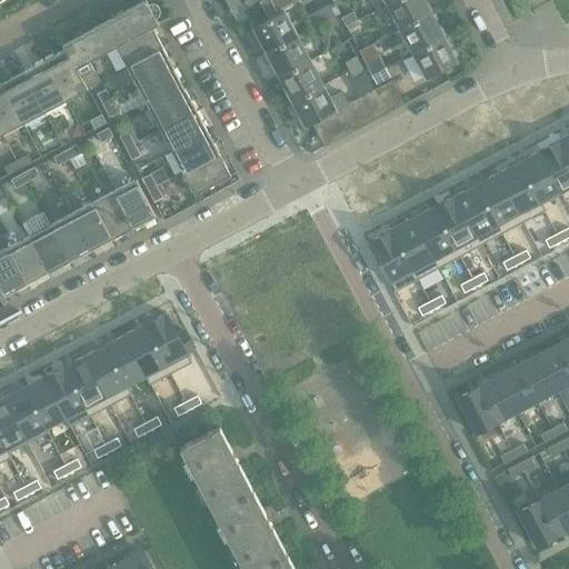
[(152,27),(159,23),(158,21),(158,22),(156,19),(159,17),(160,12),(159,8),(157,5),(152,3),(148,5),(147,0),(103,23),(116,46),(116,47),(152,27)]
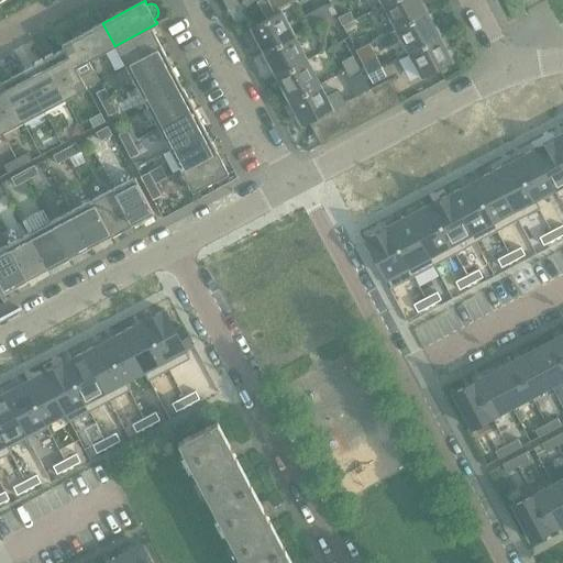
[(222,0),(236,25),(245,20),(234,0),(222,0)]
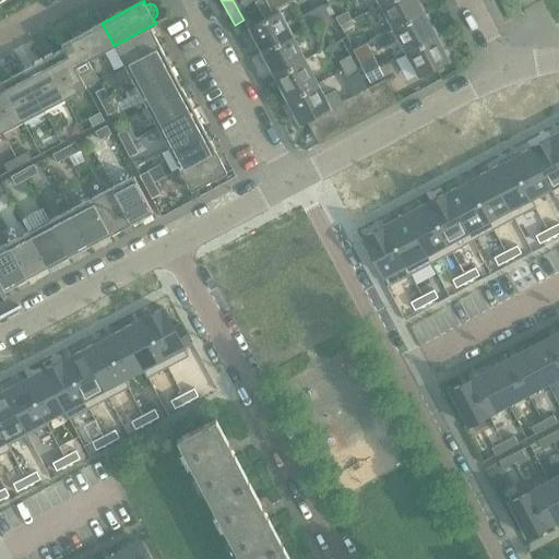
[(273,14),(264,0),(260,0),(254,3),(263,19),(273,14)]
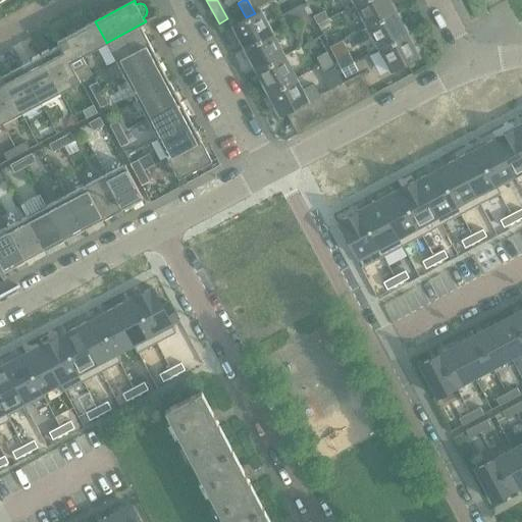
[(251,0),(255,9),(274,0),(251,0)]
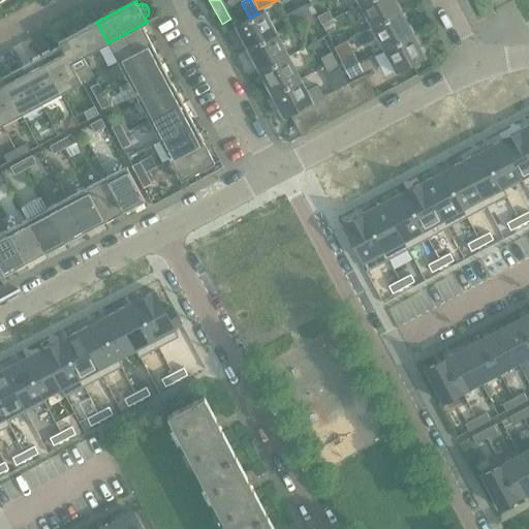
[(402,12),(395,0),(369,0),(360,5),(372,28),(402,12)]
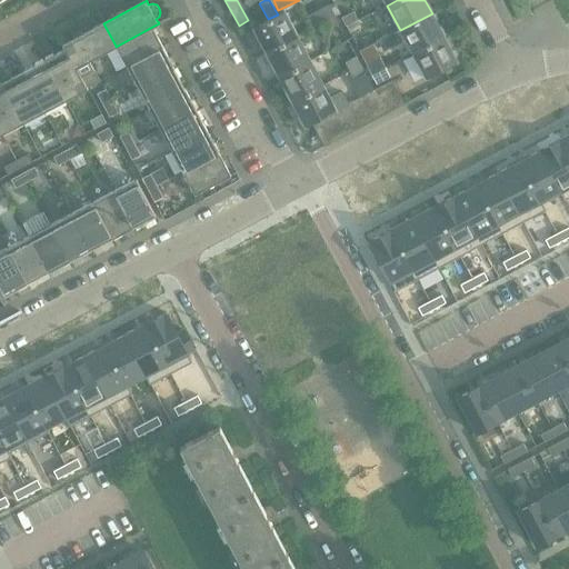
[(323,23),(339,15),(335,8),(320,16),(323,23)]
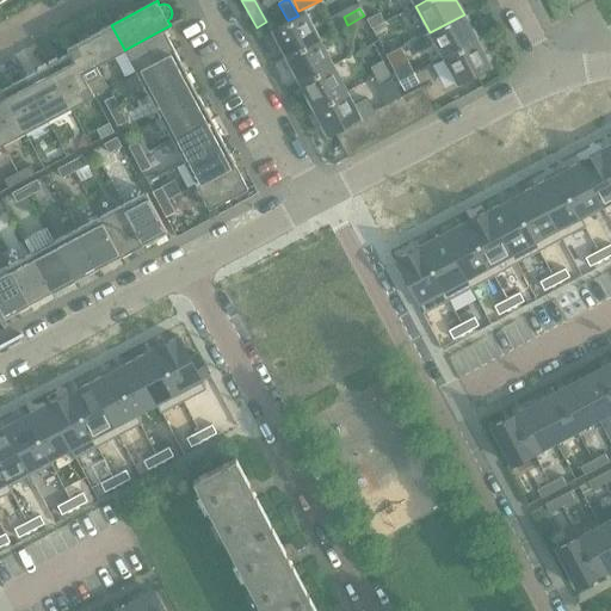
[(321,39),(307,13),(306,11),(298,16),(288,20),(271,30),(285,57),(321,39)]
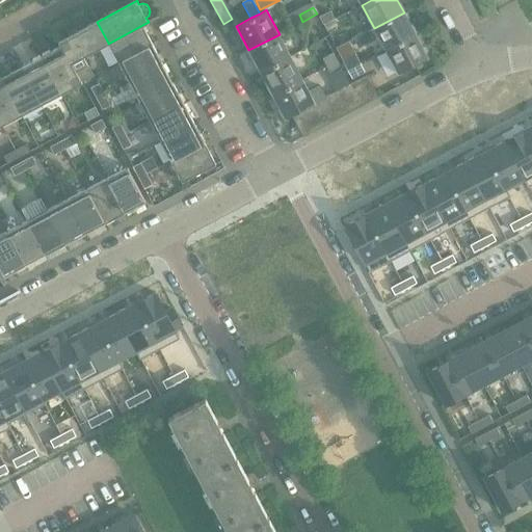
[(335,20),(330,11),(319,18),(320,20),(323,25),(335,20)]
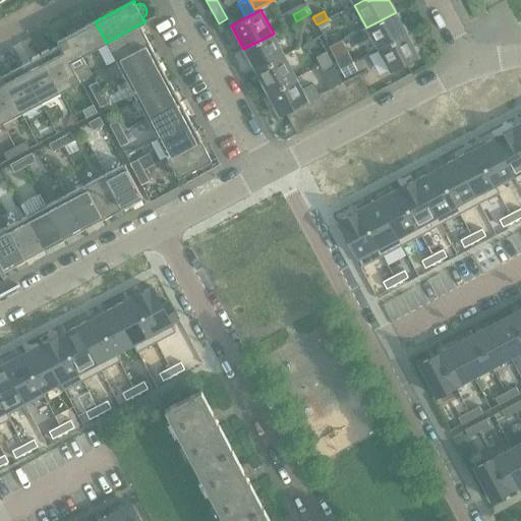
[(408,35),(396,12),(366,27),(379,50),(408,35)]
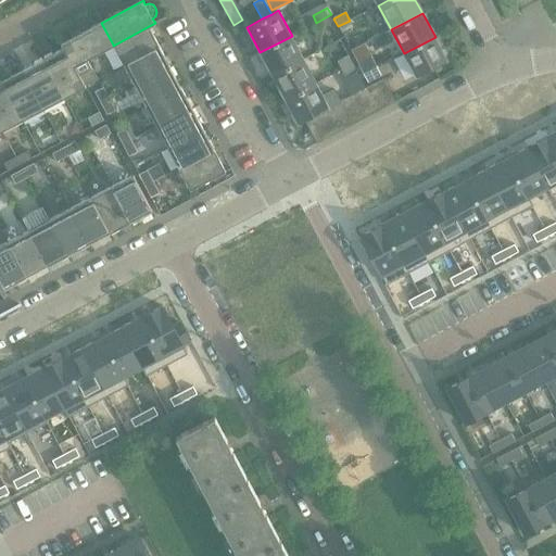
[(320,29),(335,21),(333,19),(331,14),(316,23),(320,29)]
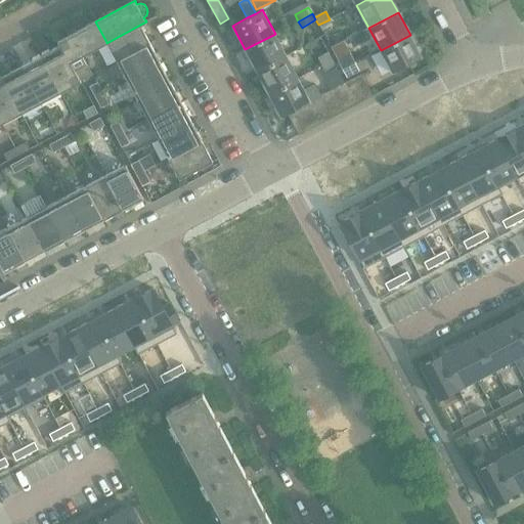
[(334,27),(330,19),(318,25),(322,32),(334,27)]
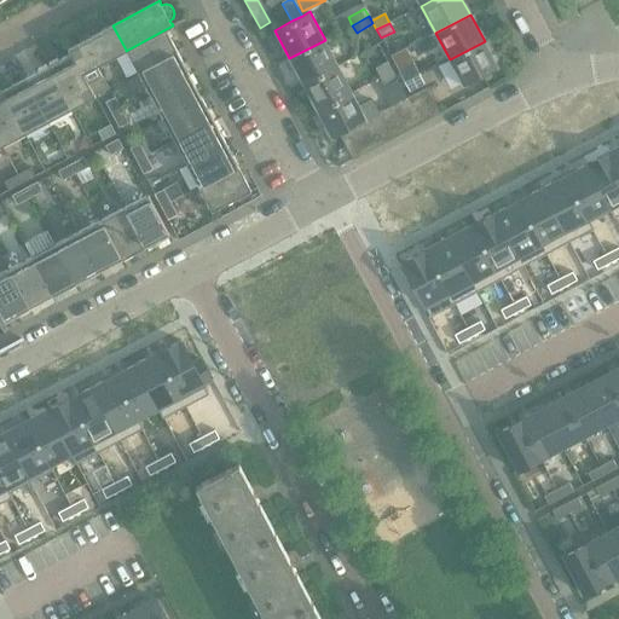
[(96,65),(126,50),(113,25),(68,48),(71,55),(87,85),(103,77),(96,65)]
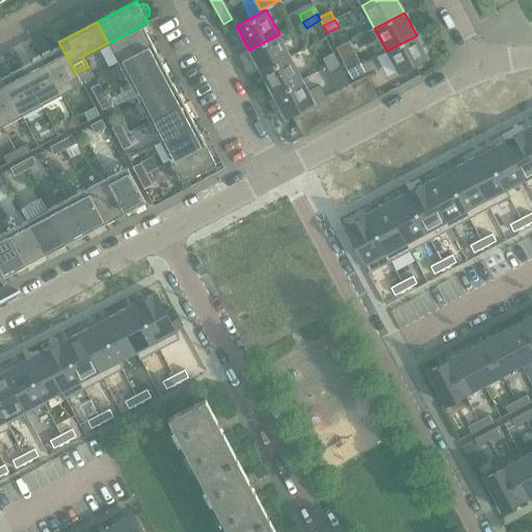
[(153,45),(147,33),(142,25),(108,44),(118,63),(153,45)]
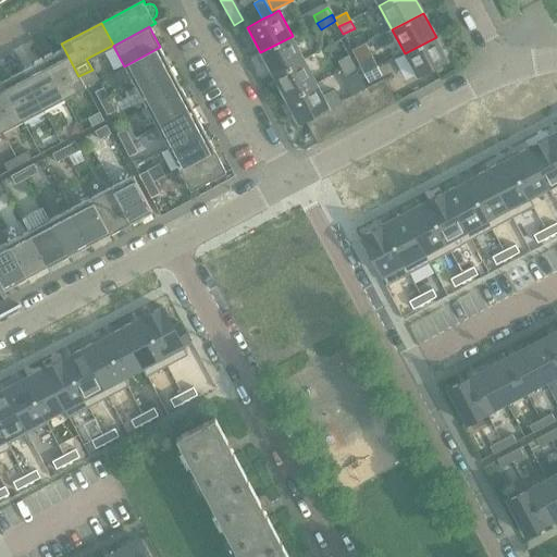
[(305,59),(293,36),(260,52),(273,76),(305,59)]
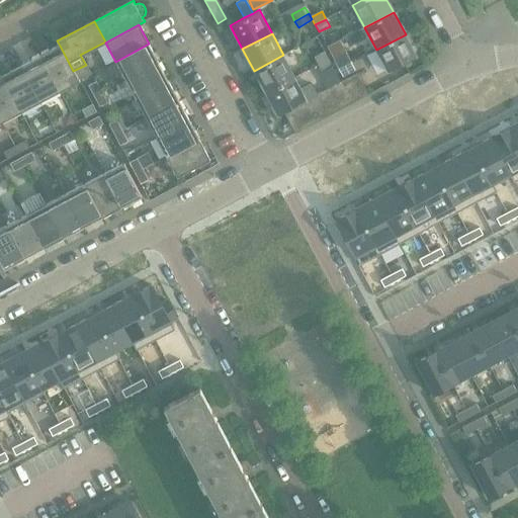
[(418,57),(406,34),(376,50),(389,72),(418,57)]
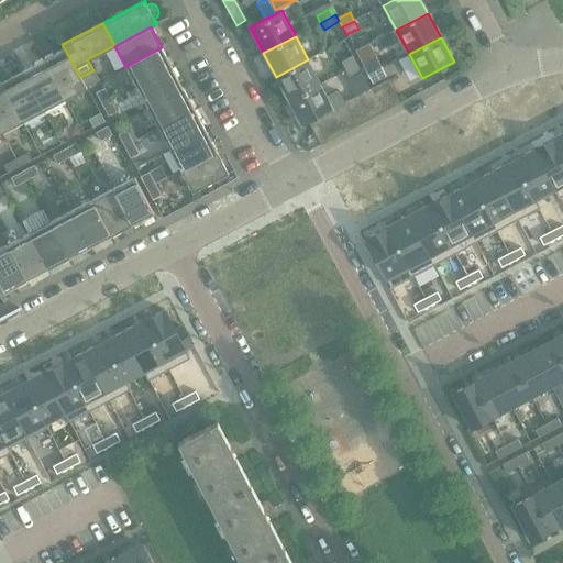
[(172,68),(172,67),(162,47),(125,67),(136,87),(172,68)]
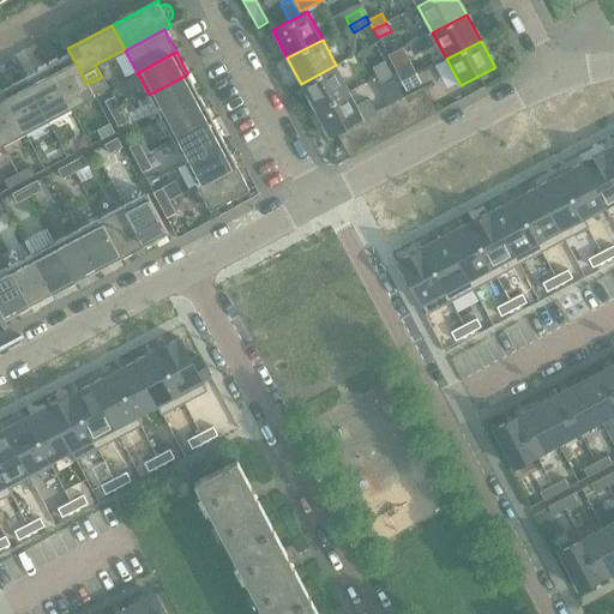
[(86,84),(71,54),(48,66),(70,108),(92,96),(86,84)]
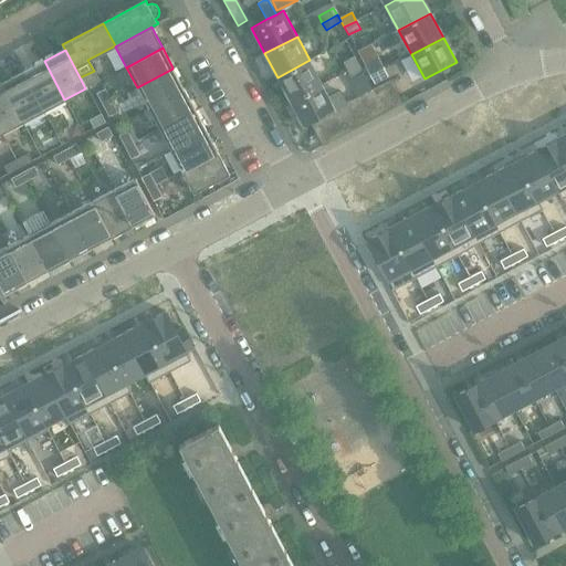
[(358,65),(355,58),(344,63),(348,71),(358,65)]
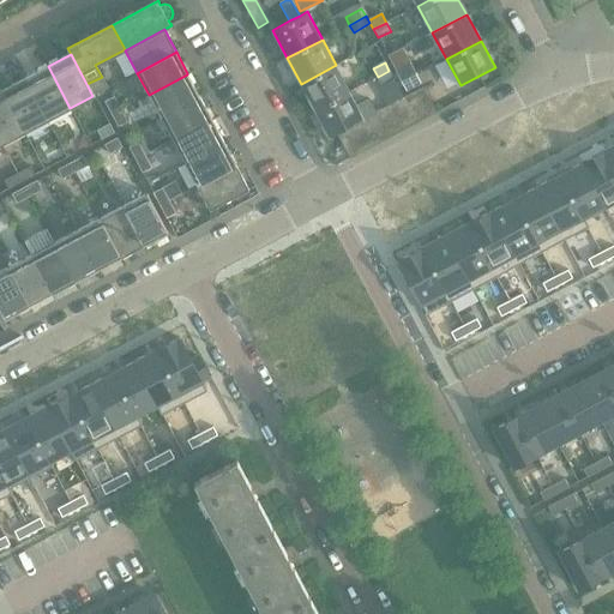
[(350,92),(336,65),(301,84),(315,112),(350,92)]
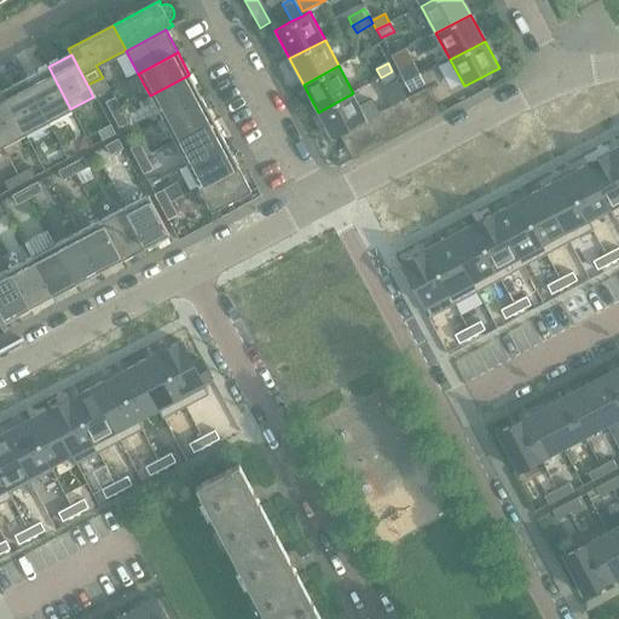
[(70,109),(48,67),(25,79),(47,121),(70,109)]
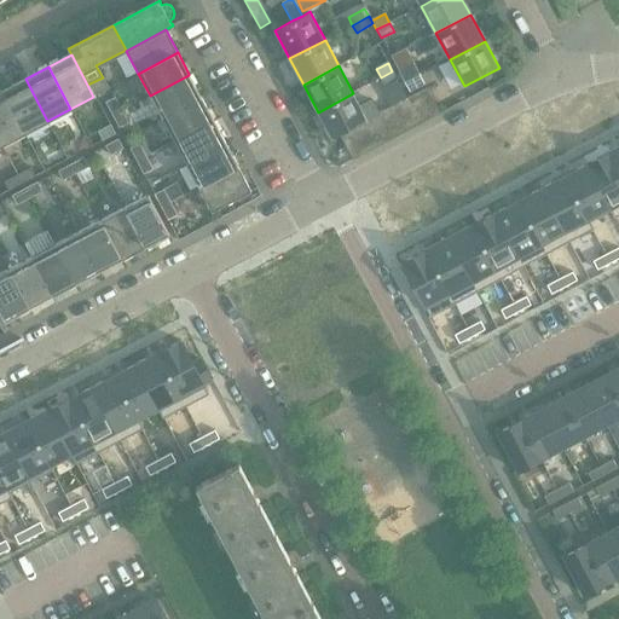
[(417,76),(412,67),(400,73),(406,82),(417,76)]
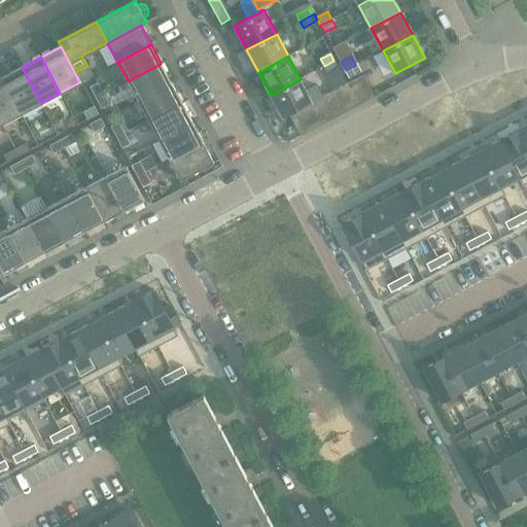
[(338,67),(334,61),(324,66),(327,73),(338,67)]
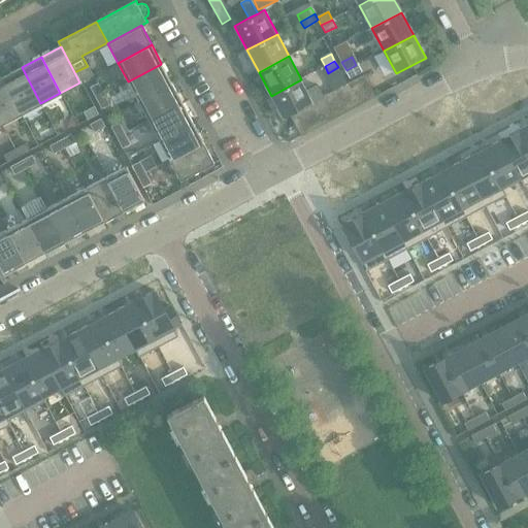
[(172,84),(166,72),(161,64),(128,81),(138,101),(172,84)]
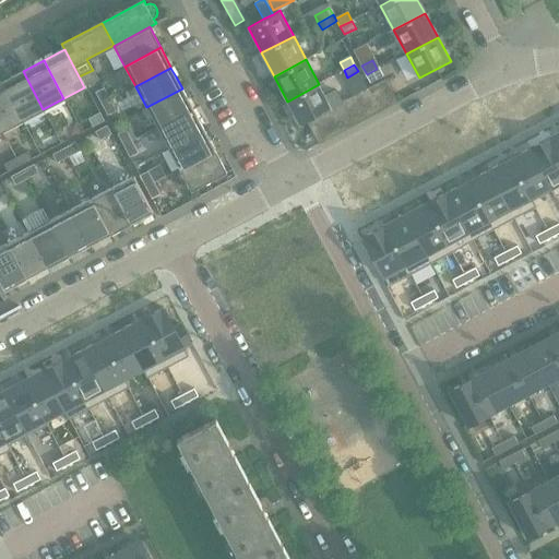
[(381,75),(377,69),(367,74),(370,81),(381,75)]
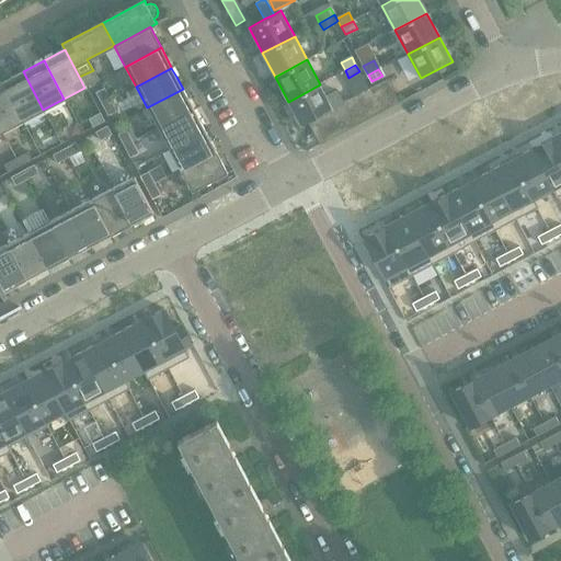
[(98,79),(93,70),(79,77),(84,88),(99,80),(98,79)]
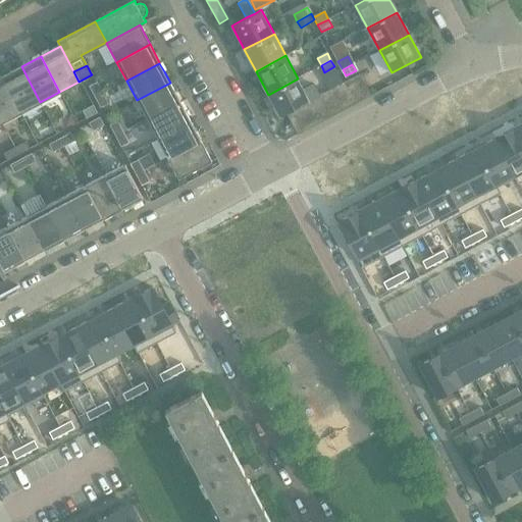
[(40,102),(21,66),(2,76),(20,112),(40,102)]
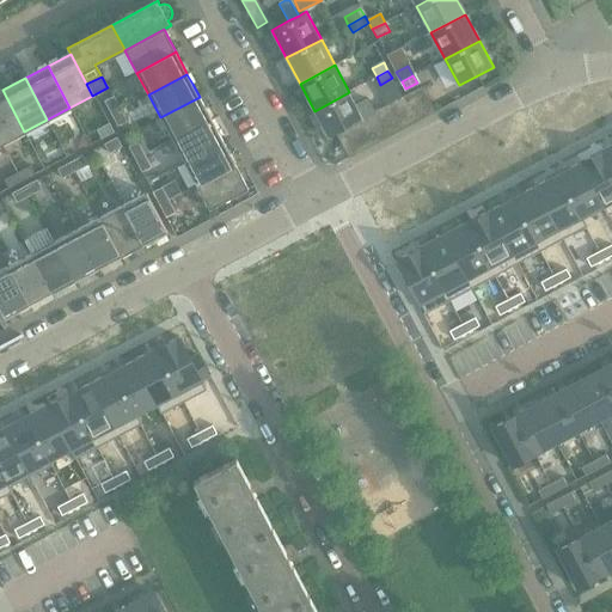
[(436,111),(422,87),(408,95),(422,118),(436,111)]
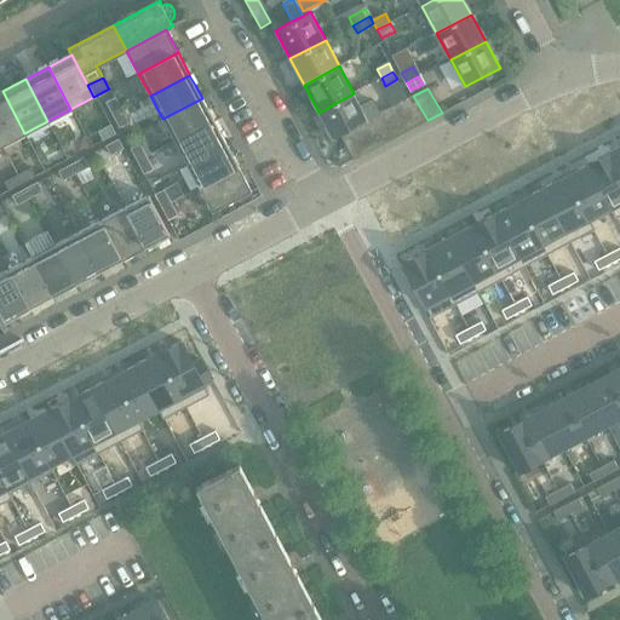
[(24,133),(3,91),(0,91),(0,143),(1,145),(24,133)]
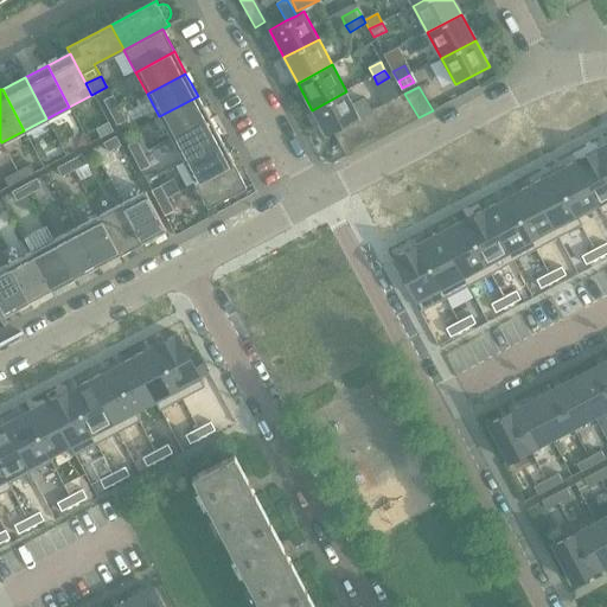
[(366,114),(360,101),(353,104),(346,91),(312,110),(326,136),(334,132),(346,125),(359,117),(366,114)]
